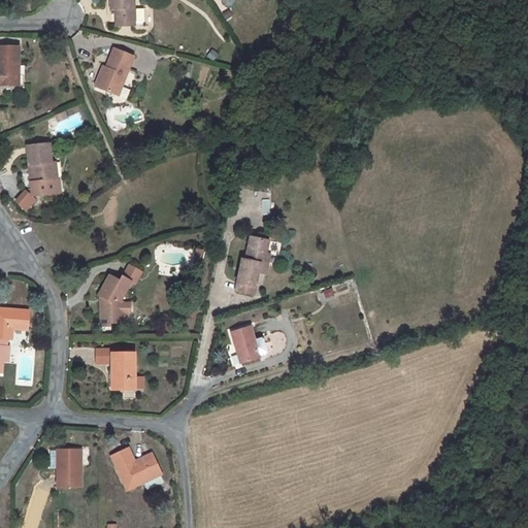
[(110,0),(111,9),(111,15),(117,14),(117,27),(135,26),(135,27),(147,27),(146,9),(135,9),(134,0),(110,0)]
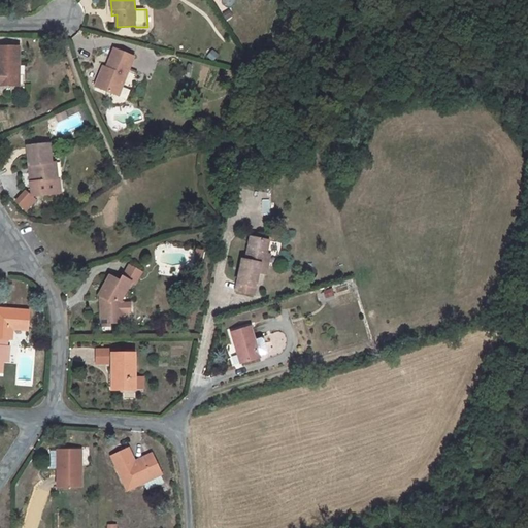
[(0,86),(20,86),(20,47),(0,47),(0,86)]
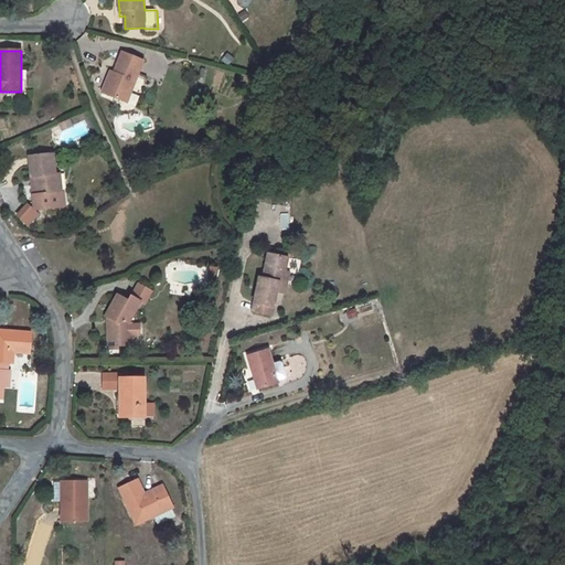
[(103,93),(127,103),(144,62),(123,53),(114,73),(110,72),(103,93)]
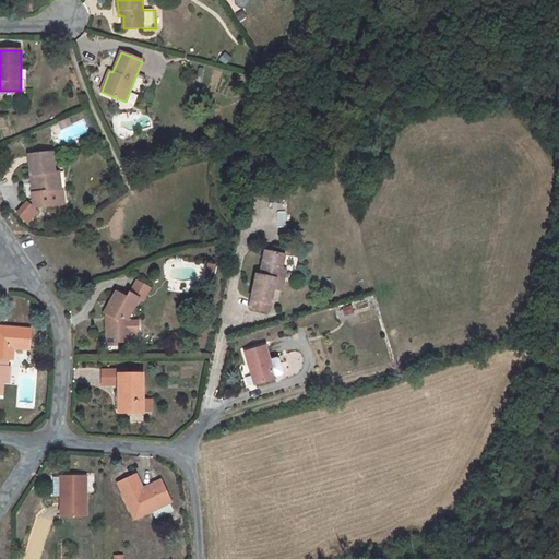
[(69,119),(58,123),(61,130),(71,126),(69,119)]
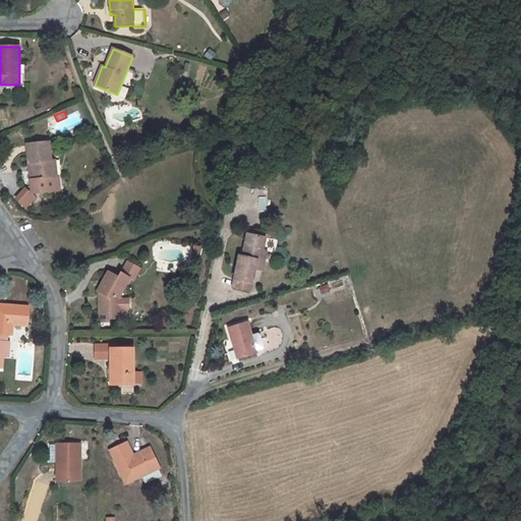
[(51,163),(49,143),(26,146),(33,195),(60,191),(58,177),(57,177),(53,178),(51,163)]
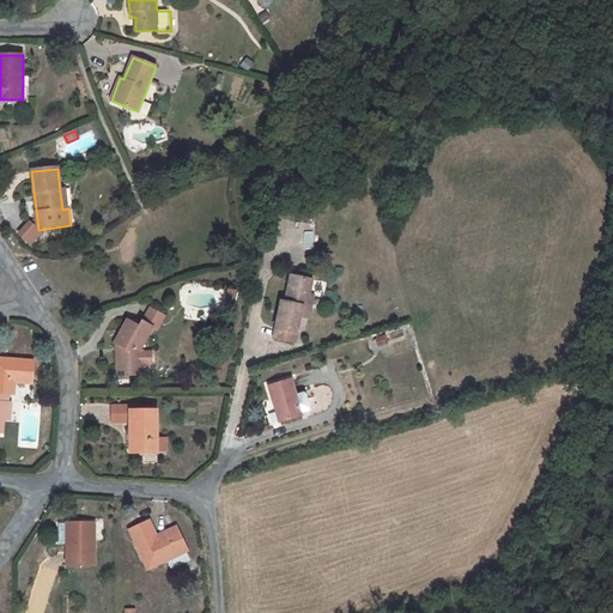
[(34,226),(22,238),(30,246),(41,234),(34,226)]
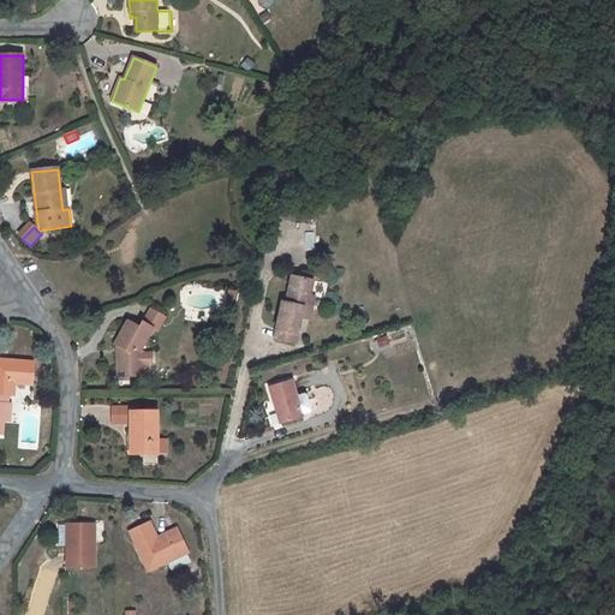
[(286,304),(303,308),(309,309),(315,282),(292,278),(286,304)]
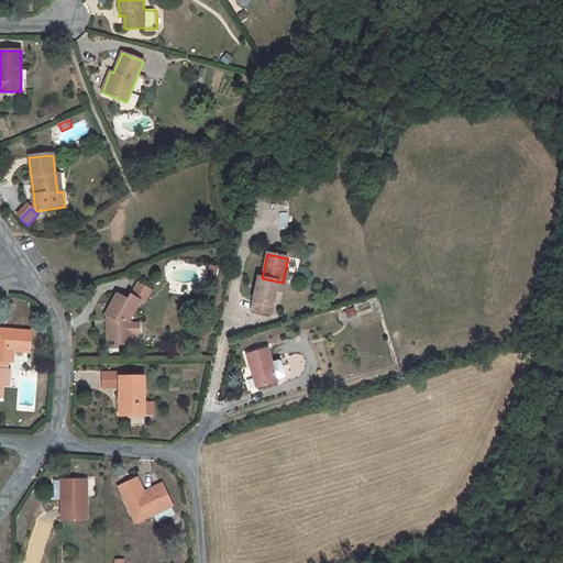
[(218,267),(211,266),(208,278),(214,280),(218,267)]
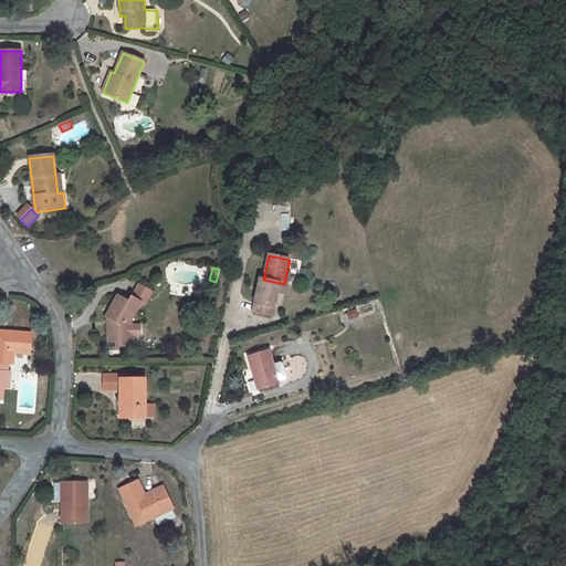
[(276,293),(279,283),(263,280),(260,280),(253,312),(272,316),(276,293)]
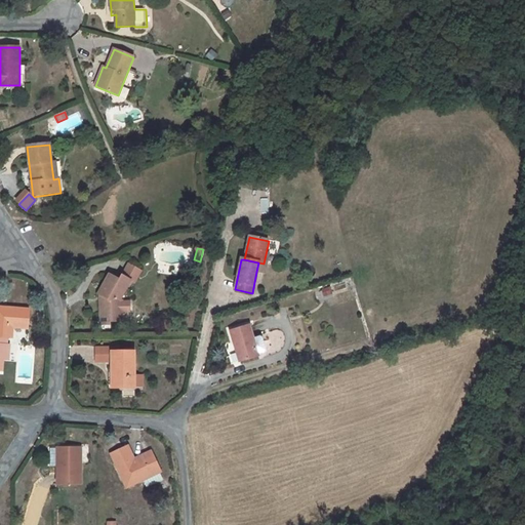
[(267,265),(264,264),(258,263),(256,272),(265,274),(267,265)]
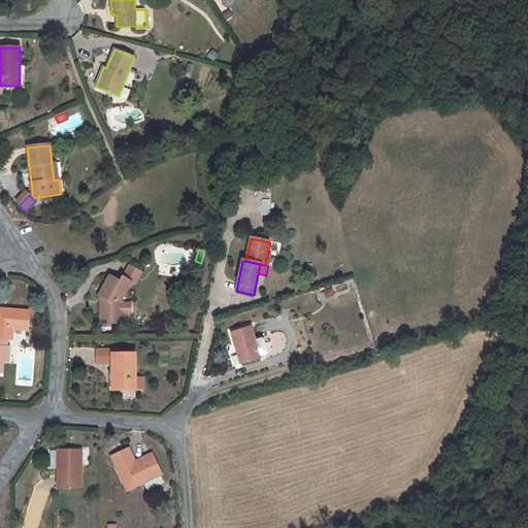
[(130,266),(124,278),(131,282),(136,285),(142,273),(130,266)]
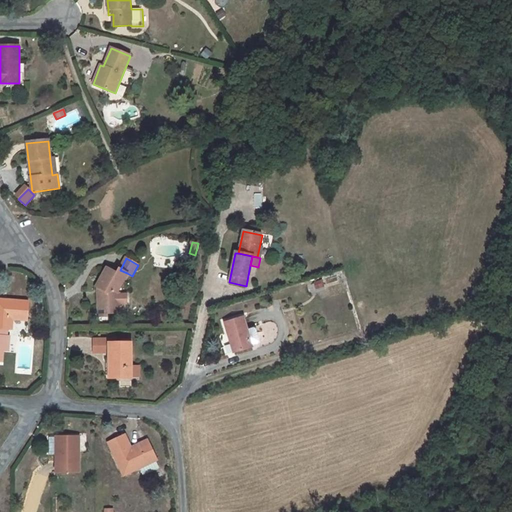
[(120,270),(119,269),(117,274),(106,268),(96,288),(98,289),(98,291),(97,291),(97,309),(103,309),(104,313),(120,313),(119,304),(117,304),(117,295),(119,295),(119,294),(117,294),(127,273),(120,270)]
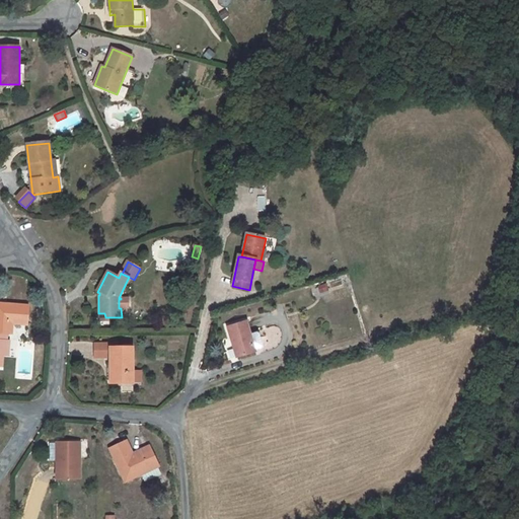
[(121,299),(119,299),(119,308),(129,308),(128,299),(121,299)]
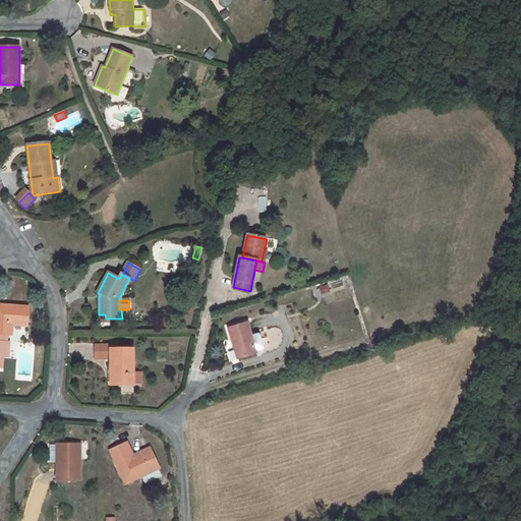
[(7,334),(11,335),(12,325),(27,326),(29,307),(0,304),(0,367),(1,367),(1,356),(2,342),(6,343),(7,334)]
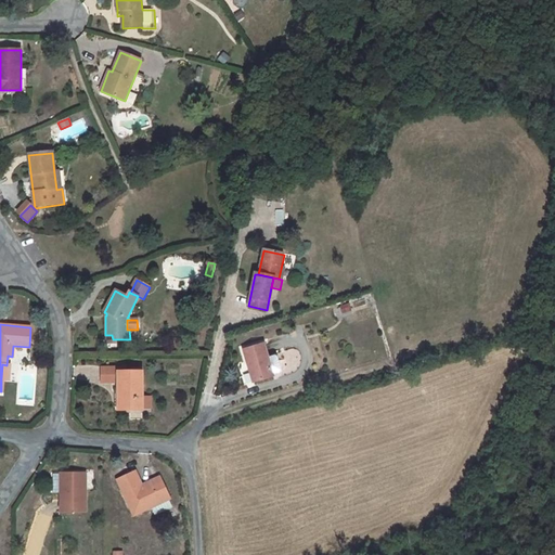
[(268,357),(265,345),(243,350),(253,383),(273,376),(272,373),(281,371),(276,355),(268,357)]
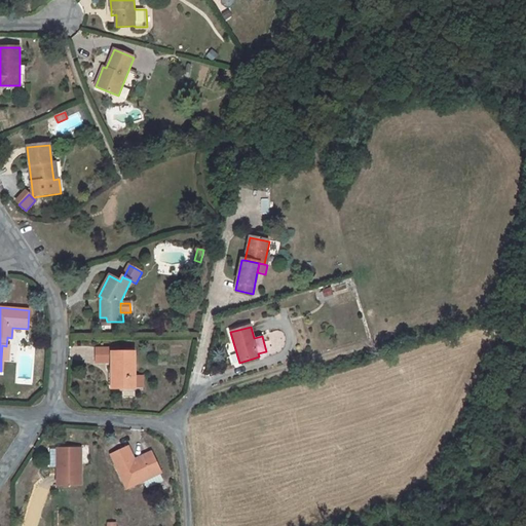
[(111,363),(111,388),(135,387),(134,375),(134,351),(133,351),(133,349),(124,349),(124,352),(117,351),(117,347),(96,347),(96,363),(111,363)]
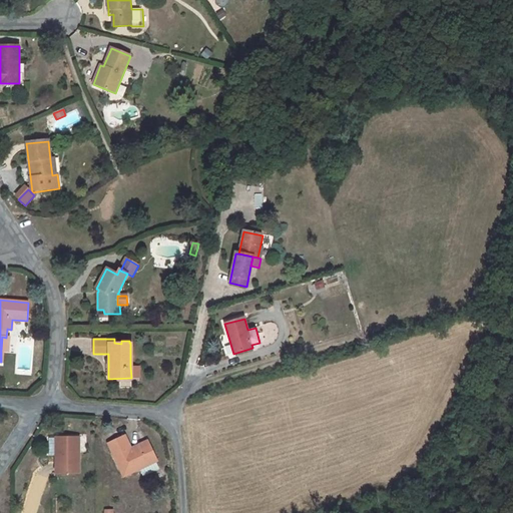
[(130,366),(131,378),(138,378),(138,366),(130,366)]
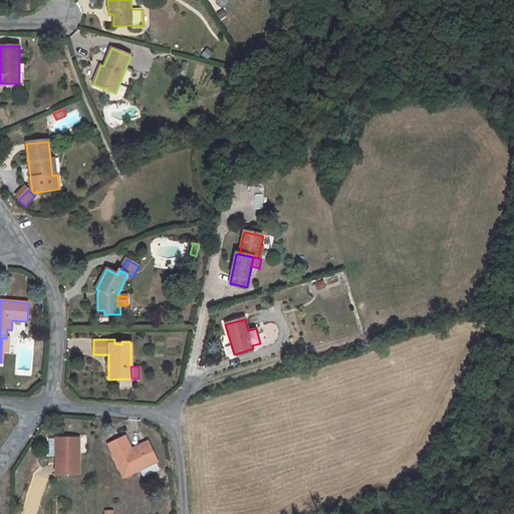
[(125,437),(108,445),(123,478),(141,470),(140,467),(154,460),(156,459),(148,442),(132,450),(125,437)]
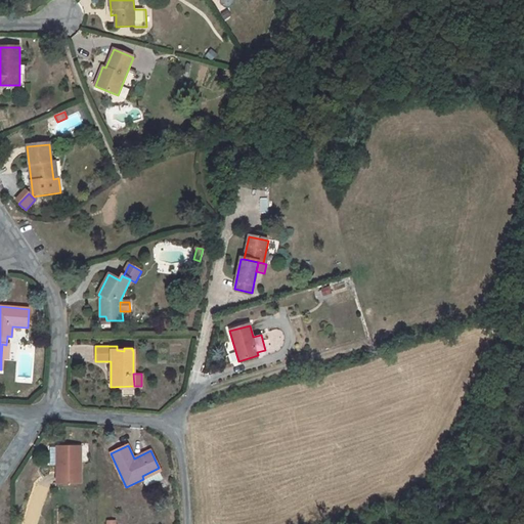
[(57,448),(51,448),(51,467),(57,467),(57,484),(81,484),(81,448),(61,448),(57,448)]
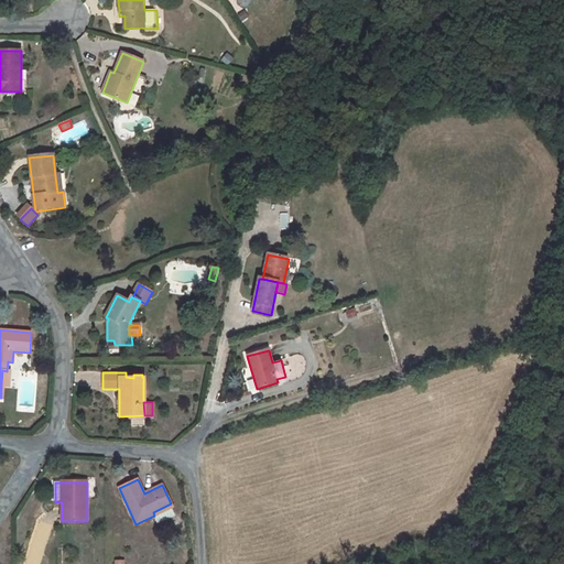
[(153,512),(154,516),(158,523),(174,516),(169,505),(153,512)]
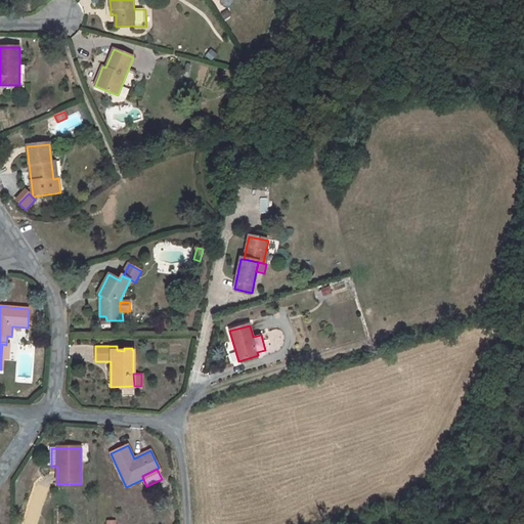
All buildings are outlined.
